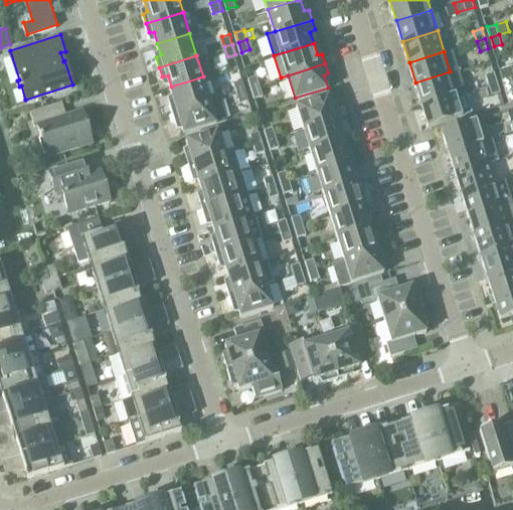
[(500,67),(503,78),(512,75),(509,65),(500,67)]
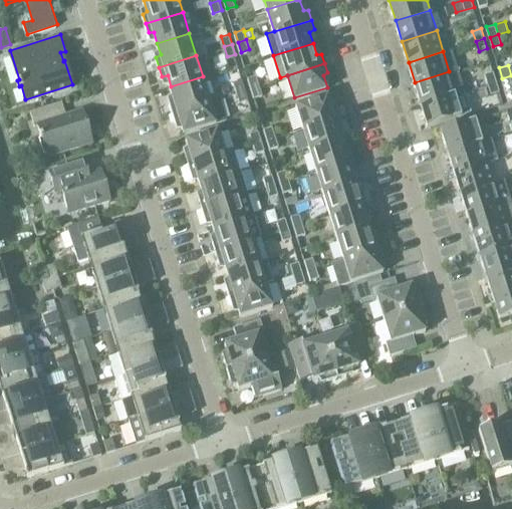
[(421,103),(456,92),(466,89),(459,68),(449,71),(415,82),(421,103)]
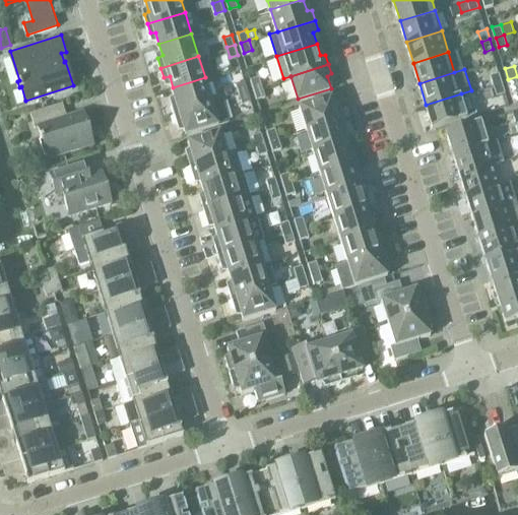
[(491,73),(494,83),(503,80),(500,70),(491,73)]
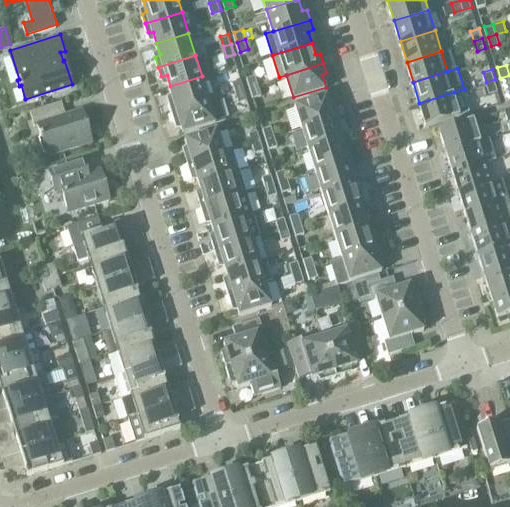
[(247,76),(250,86),(259,83),(256,73),(247,76)]
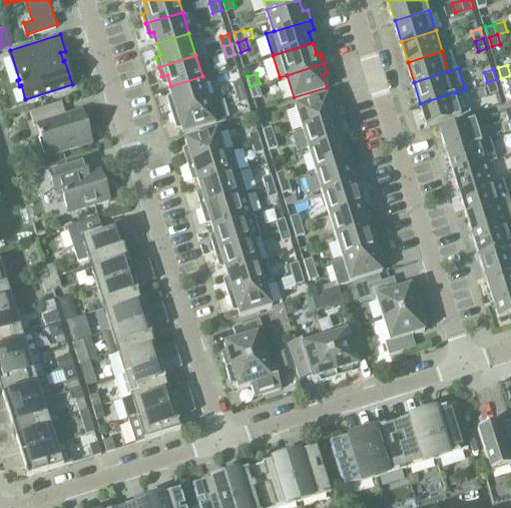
[(510,75),(501,78),(508,99),(510,98),(510,75)]
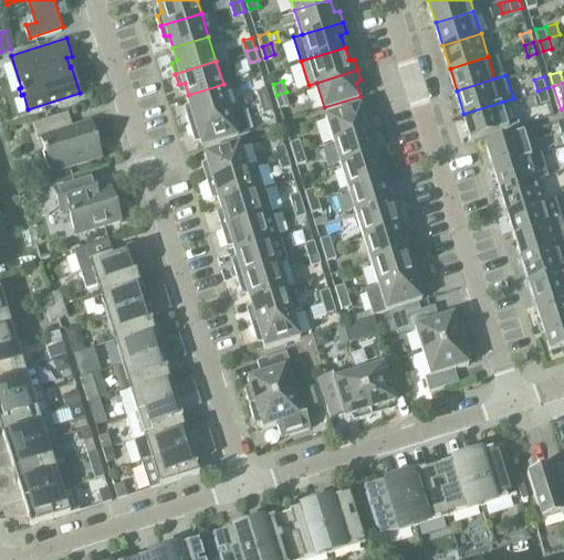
[(187,112),(190,122),(231,109),(223,84),(188,95),(191,107),(187,112)]
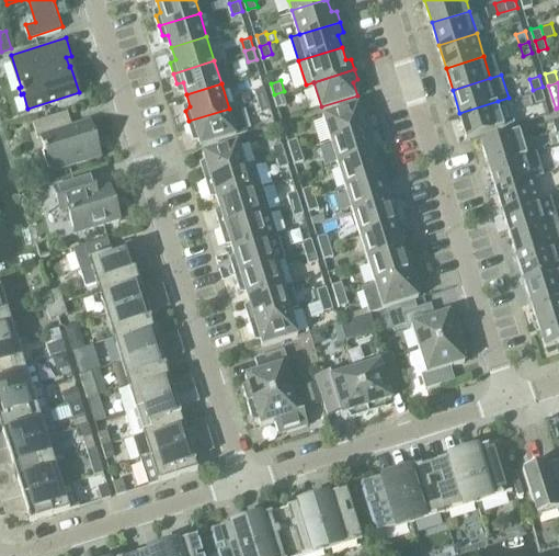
[(255,88),(259,99),(269,95),(265,84),(255,88)]
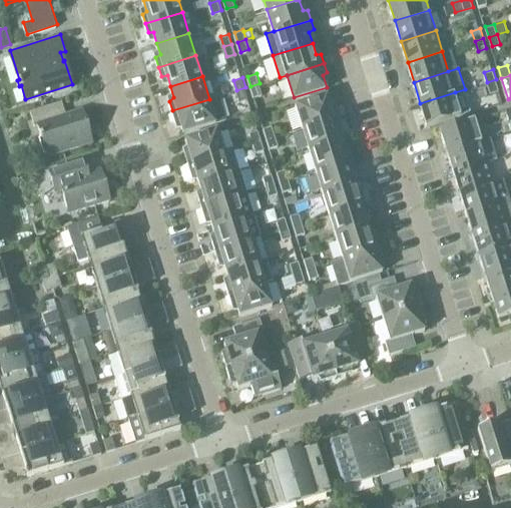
[(496,79),(487,82),(491,92),(499,89),(496,79)]
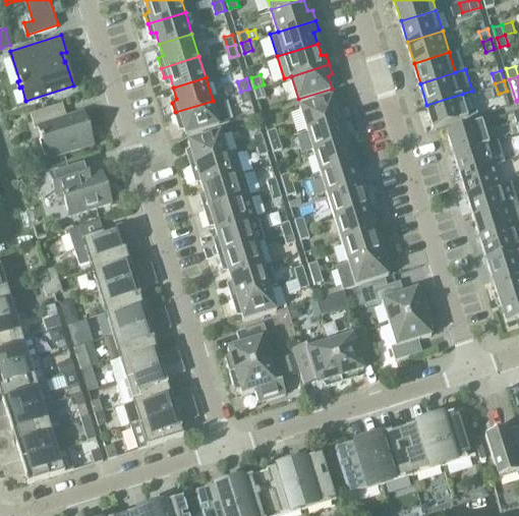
[(264,84),(254,88),(257,98),(267,95),(264,84)]
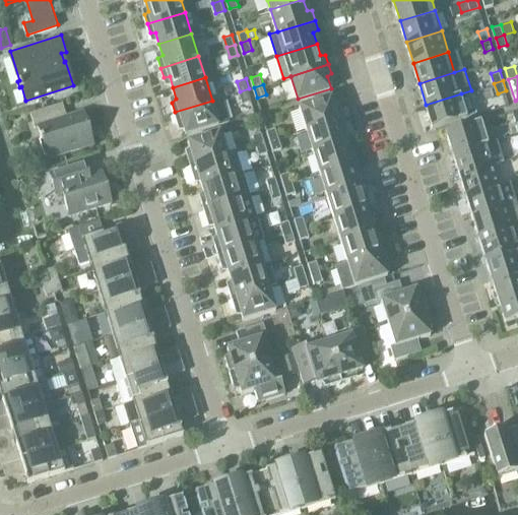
[(249,88),(240,91),(243,102),(252,99),(249,88)]
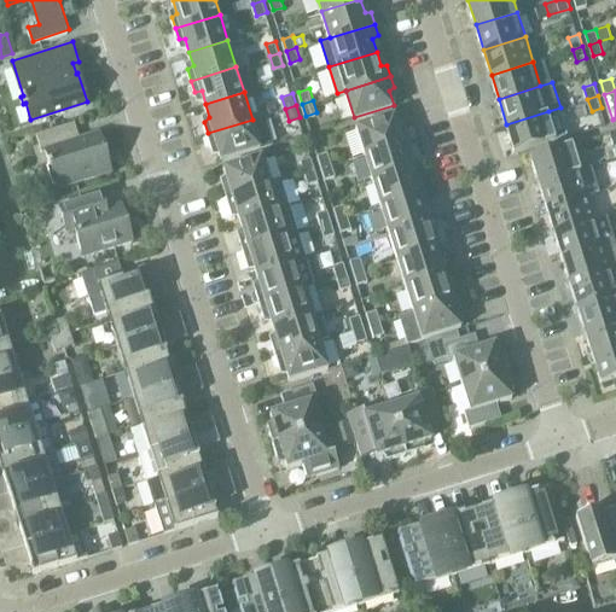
[(548,111),(506,124),(515,150),(556,138),(548,111)]
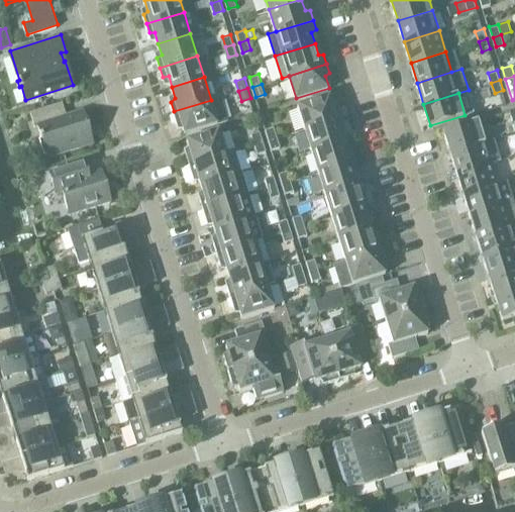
[(298,104),(305,126),(342,115),(339,105),(334,106),(330,94),(298,104)]
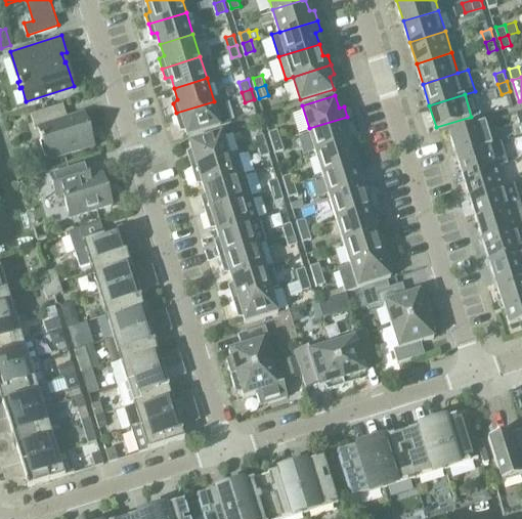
[(214,101),(176,113),(179,122),(184,122),(188,134),(221,124),(231,121),(224,98),(214,101)]
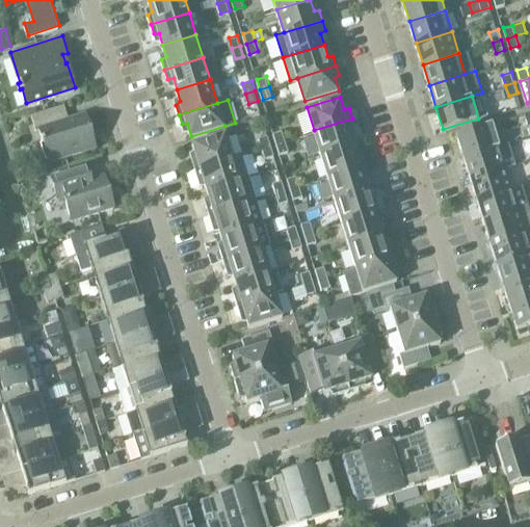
[(32,113),(36,129),(41,128),(44,137),(42,138),(43,141),(45,140),(50,159),(96,145),(85,111),(61,120),(57,105),(32,113)]
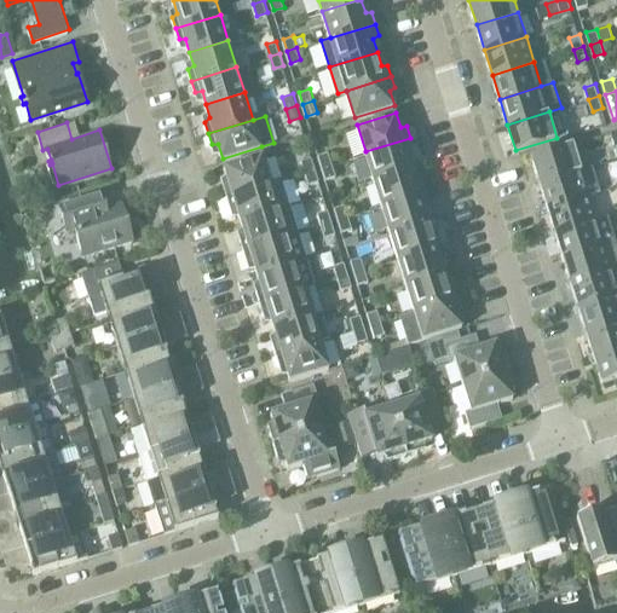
[(365,151),(374,178),(413,166),(409,152),(414,150),(410,138),(365,151)]
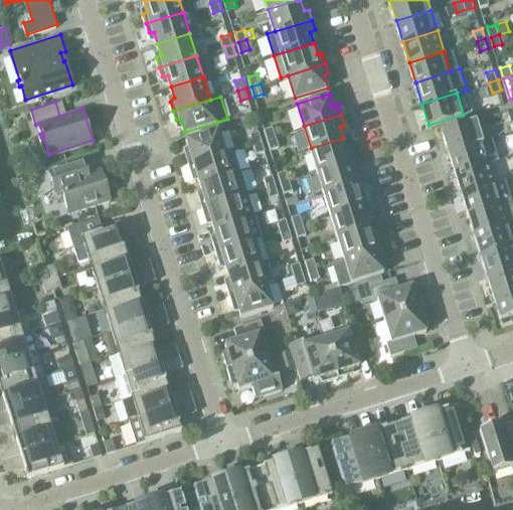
[(443,129),(449,150),(484,140),(477,118),(443,129)]
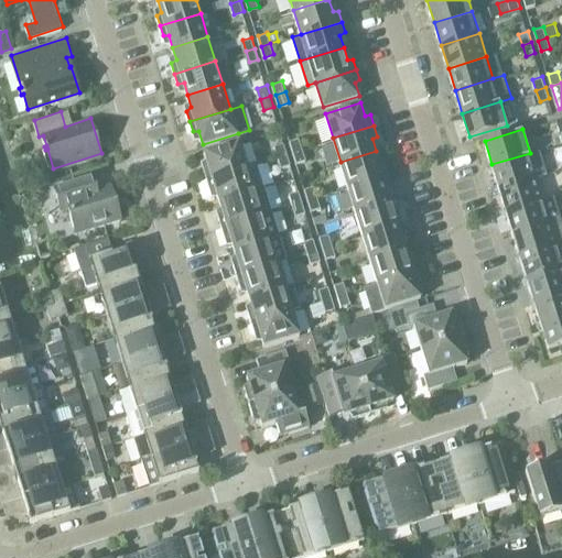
[(290,140),(293,151),(303,148),(300,137),(290,140)]
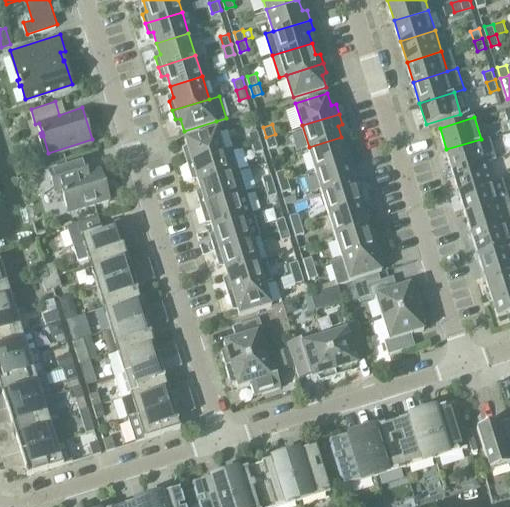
[(185,152),(188,161),(225,150),(218,127),(186,137),(189,149),(185,152)]
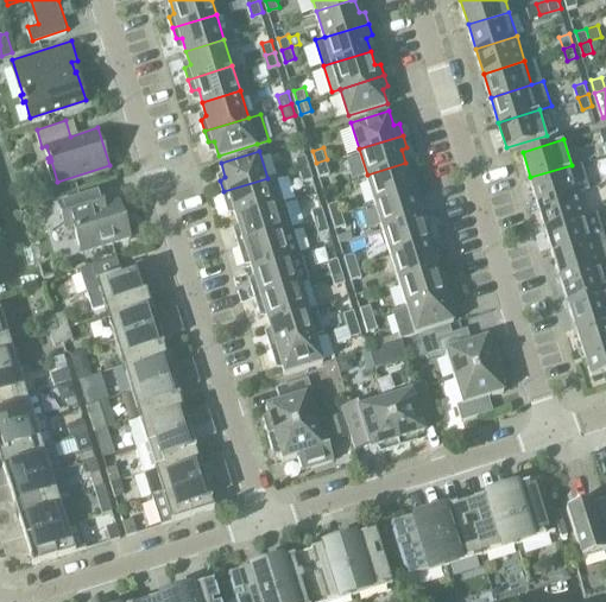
[(296,156),(300,168),(310,164),(307,152),(296,156)]
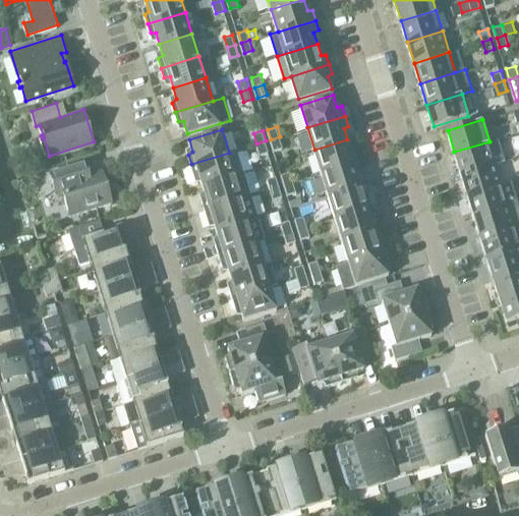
[(280,136),(271,139),(274,150),(283,147),(280,136)]
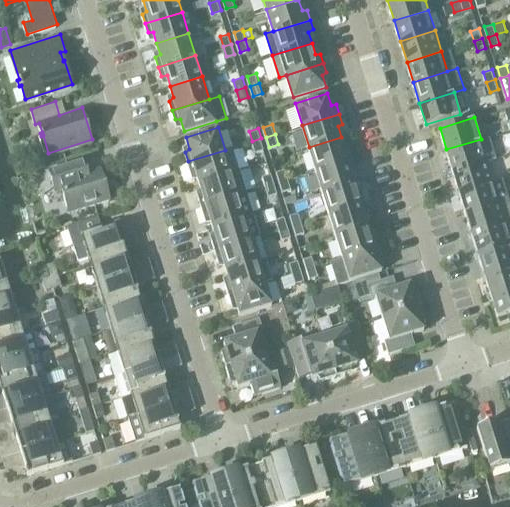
[(453,170),(487,159),(497,156),(491,136),(481,139),(446,149),(453,170)]
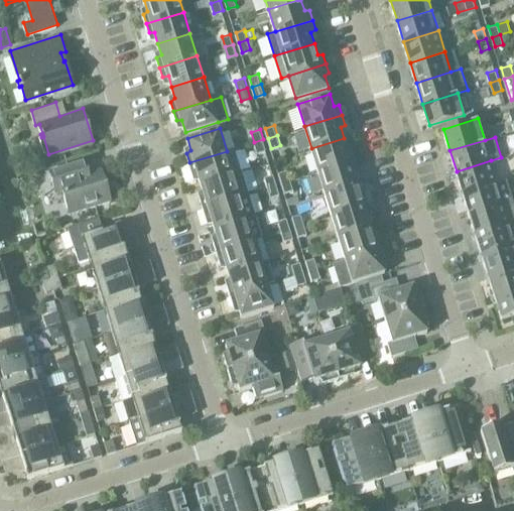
[(311,148),(318,170),(356,159),(353,149),(348,149),(344,138),(311,148)]
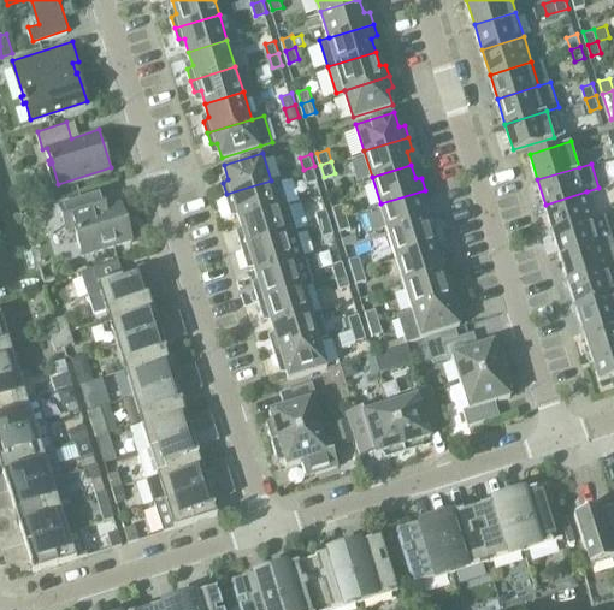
[(314,166),(303,170),(308,182),(318,178),(314,166)]
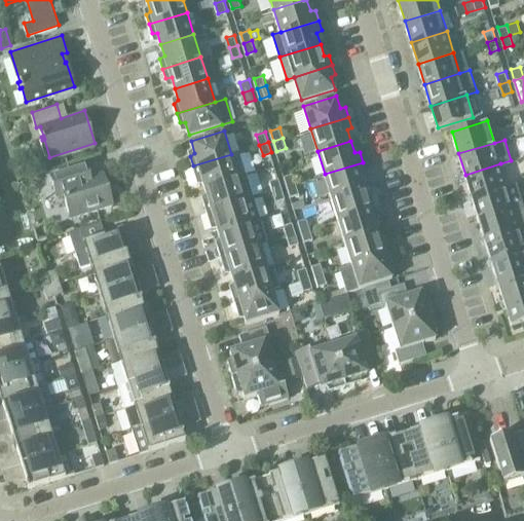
[(204,186),(237,176),(247,174),(239,151),(231,154),(193,165),(196,176),(201,175),(204,186)]
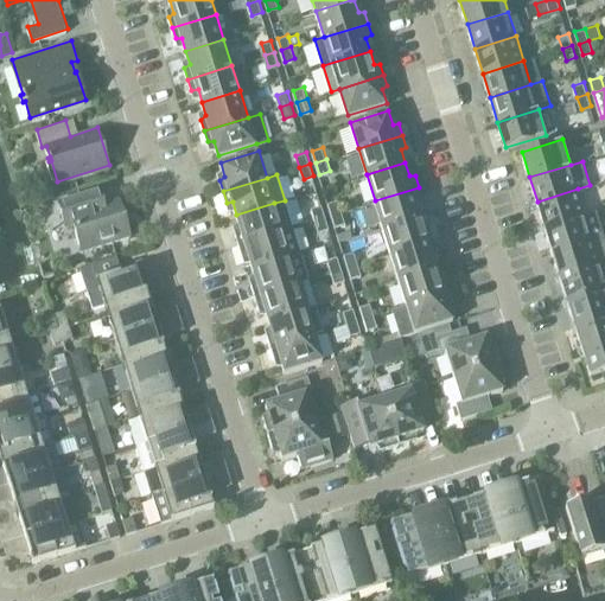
[(375,200),(383,227),(421,215),(416,202),(422,198),(419,187),(375,200)]
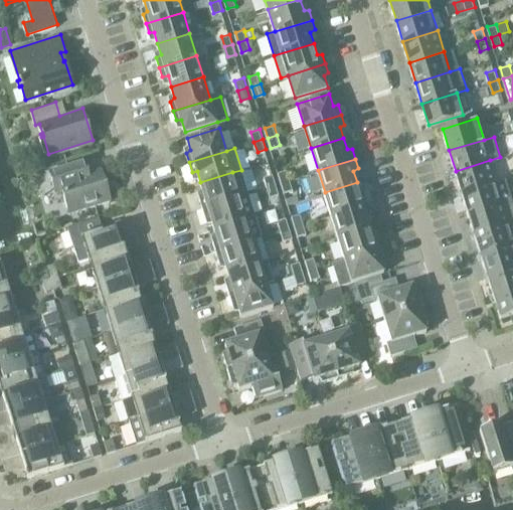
[(83,173),(78,160),(50,169),(57,191),(63,189),(66,197),(68,197),(71,206),(68,207),(70,211),(111,199),(102,168),(83,173)]
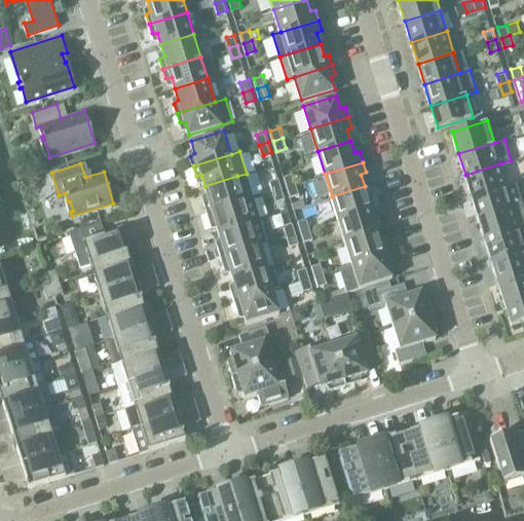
[(465,175),(472,196),(508,185),(500,163),(465,175)]
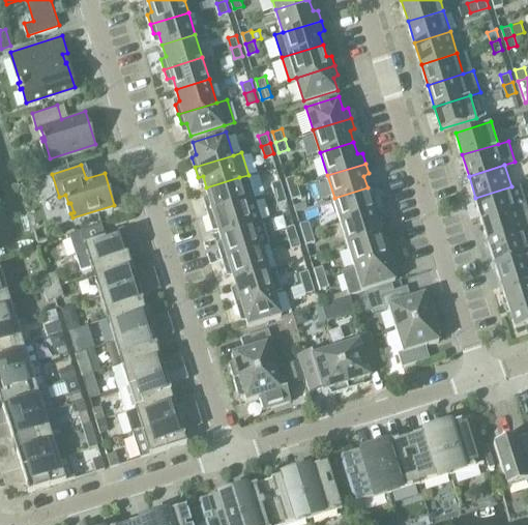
[(286,176),(290,186),(298,184),(295,174),(286,176)]
